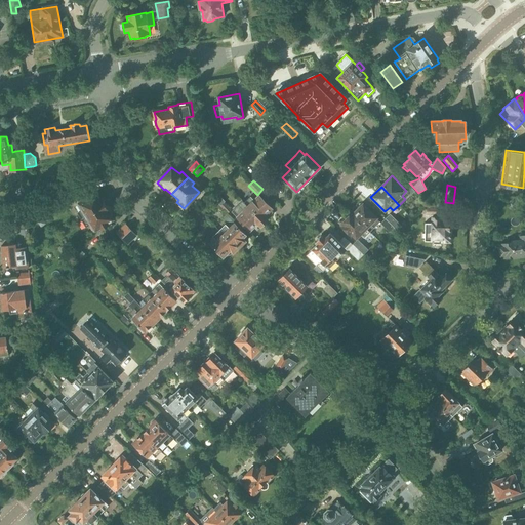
[(77,213),(82,220),(95,212),(106,205),(105,204),(106,202),(104,199),(102,198),(102,197),(99,198),(96,193),(92,195),(90,193),(81,198),(80,197),(71,202),(74,207),(80,204),(83,209),(77,213)]
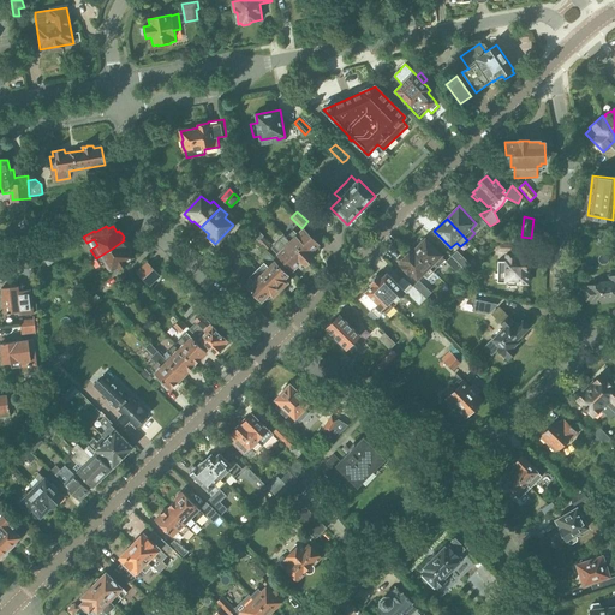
[(310,254),(318,245),(303,228),(297,234),(293,231),(286,238),(310,262),(312,258),(311,255),(310,254)]
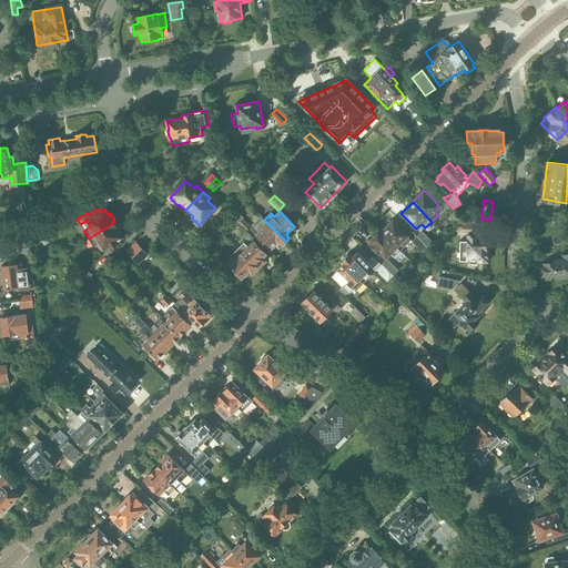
[(38,230),(59,223),(57,215),(46,219),(46,220),(36,223),(38,230)]
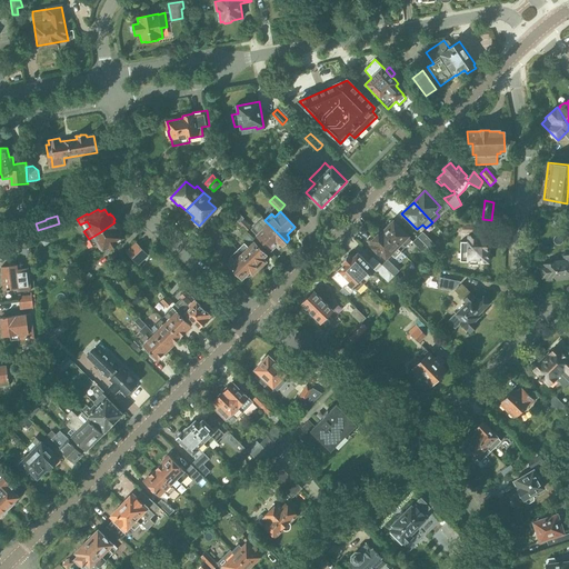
[(251,229),(271,250),(280,242),(281,243),(283,245),(287,242),(265,220),(262,218),(251,229)]
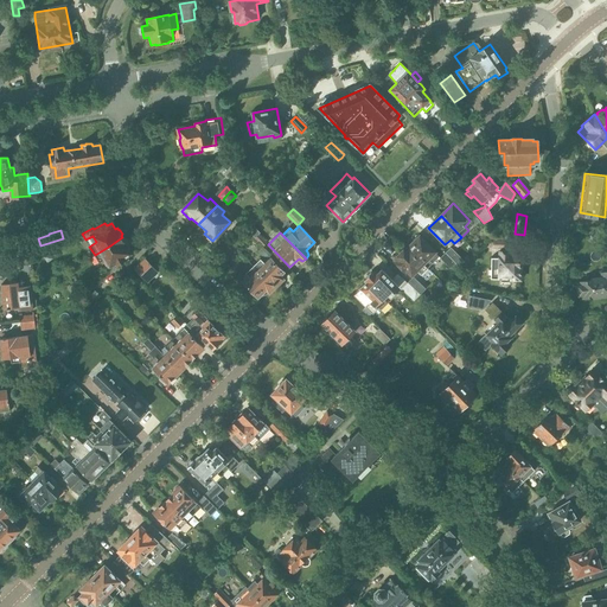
[(255,238),(263,247),(268,243),(260,234),(255,238)]
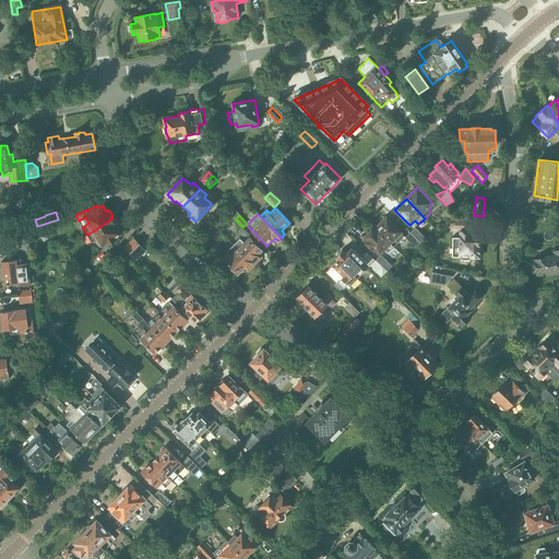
[(376,228),(391,242),(394,246),(405,236),(387,217),(376,228)]
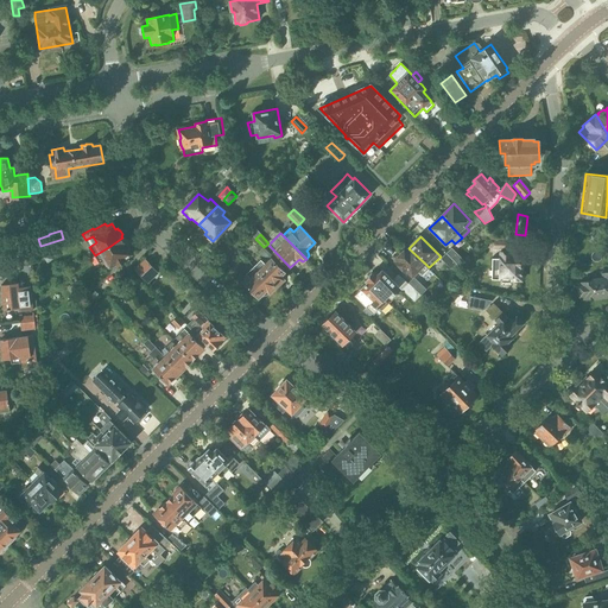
[(124,239),(122,238),(111,246),(95,255),(94,255),(99,264),(107,259),(111,267),(115,265),(116,267),(128,261),(126,258),(131,255),(127,248),(128,247),(127,245),(127,242),(125,239),(124,239)]
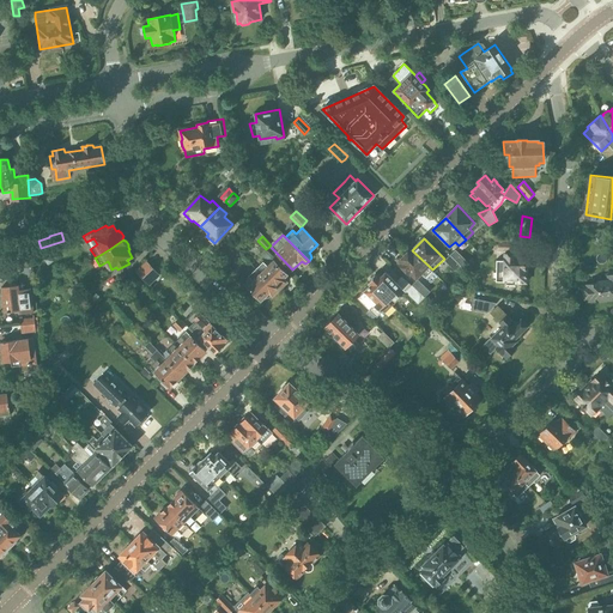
[(495,241),(495,252),(517,253),(517,244),(516,244),(511,243),(511,242),(502,241),(495,241)]
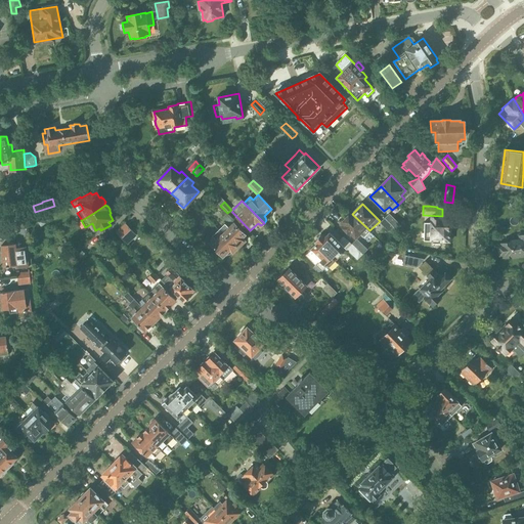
[(205,215),(198,208),(188,217),(195,224),(205,215)]
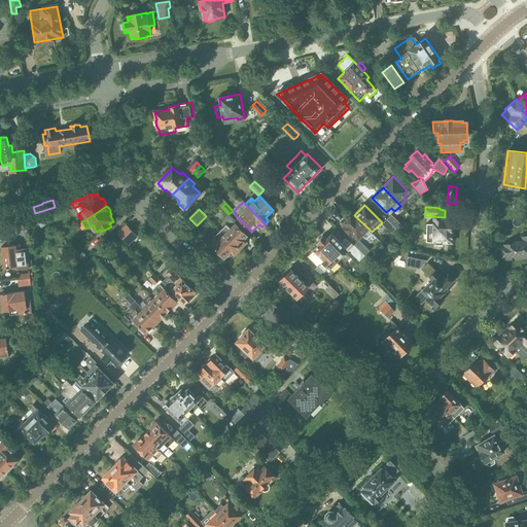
[(236,221),(229,214),(224,218),(230,222),(234,222),(236,221)]
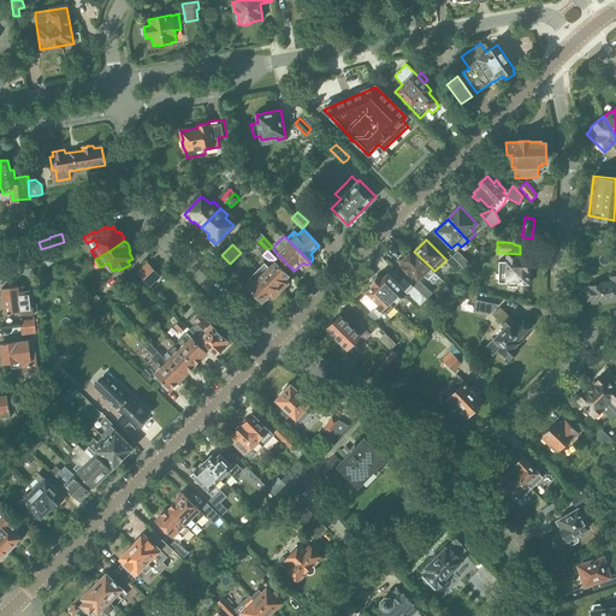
[(431,267),(414,252),(413,250),(401,262),(402,264),(400,266),(410,277),(413,274),(419,280),(422,276),(427,279),(434,272),(431,267)]
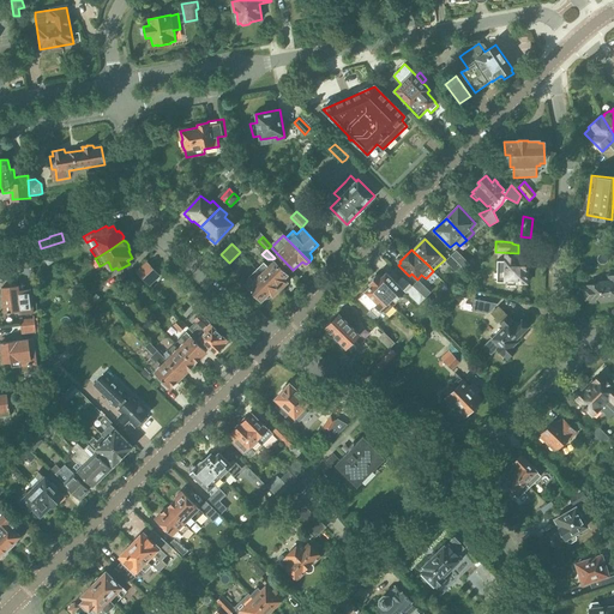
[(456,250),(451,256),(464,270),(470,264),(456,250)]
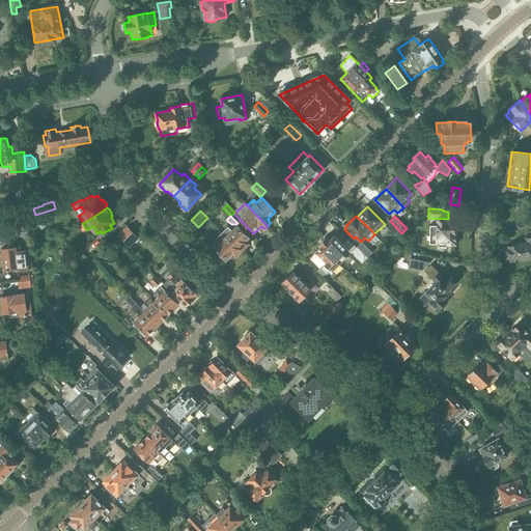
[(430,232),(430,245),(438,245),(438,242),(447,243),(447,245),(456,245),(456,226),(447,225),(447,220),(438,220),(438,232),(430,232)]
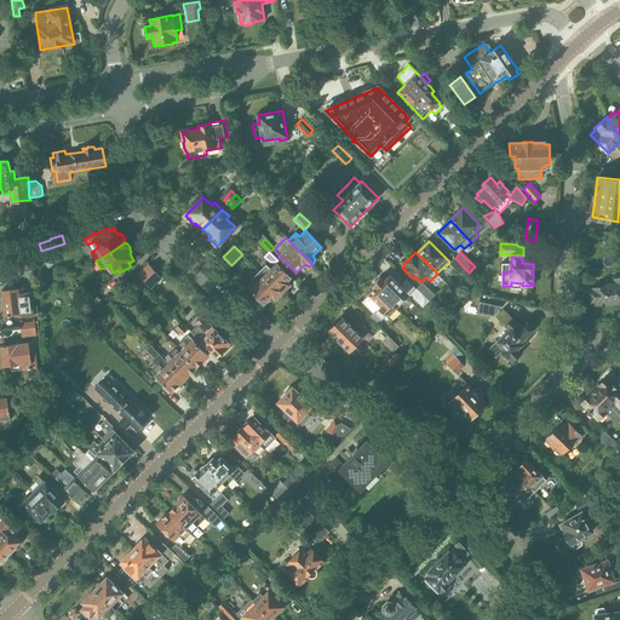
[(469,273),(455,258),(449,264),(464,277),(469,273)]
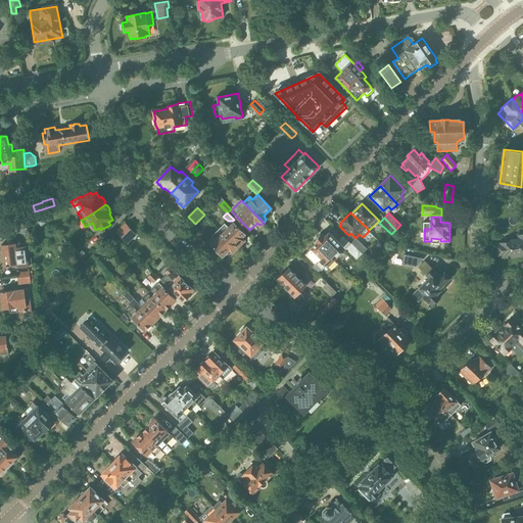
[(225,224),(219,230),(230,240),(232,238),(239,246),(245,240),(242,237),(245,235),(233,223),(228,228),(225,224)]
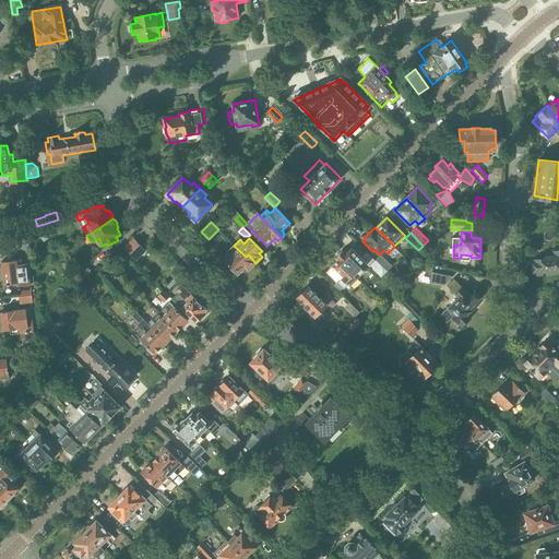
[(145,250),(134,239),(125,248),(135,260),(145,250)]
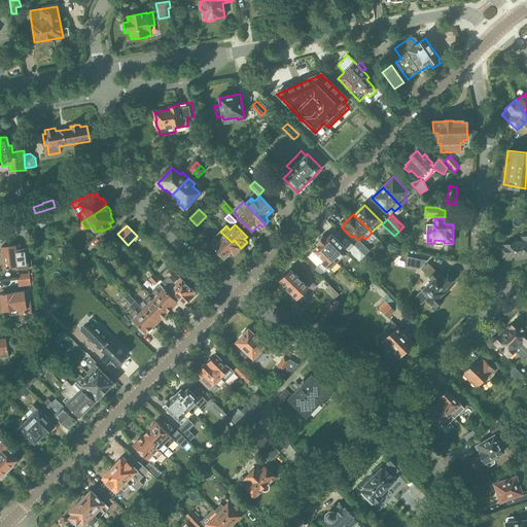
[(232,242),(220,232),(209,242),(225,258),(232,252),(235,254),(241,248),(234,240),(232,242)]
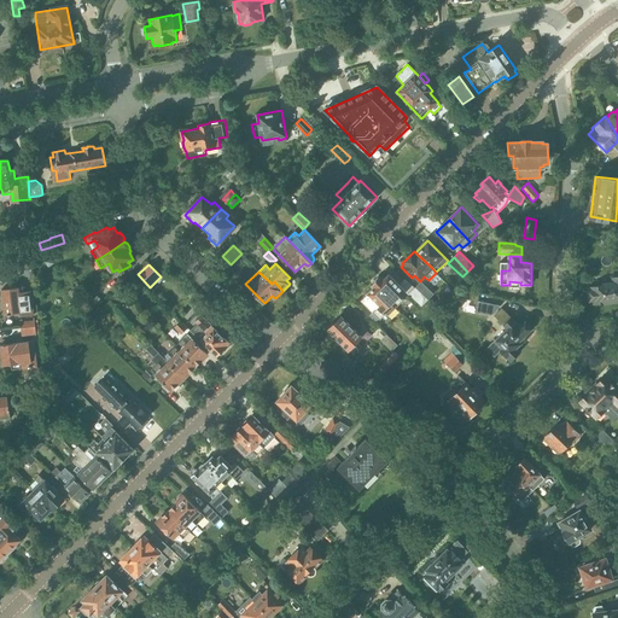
[(373,286),(396,308),(404,301),(402,297),(407,292),(389,274),(382,280),(380,279),(373,286)]
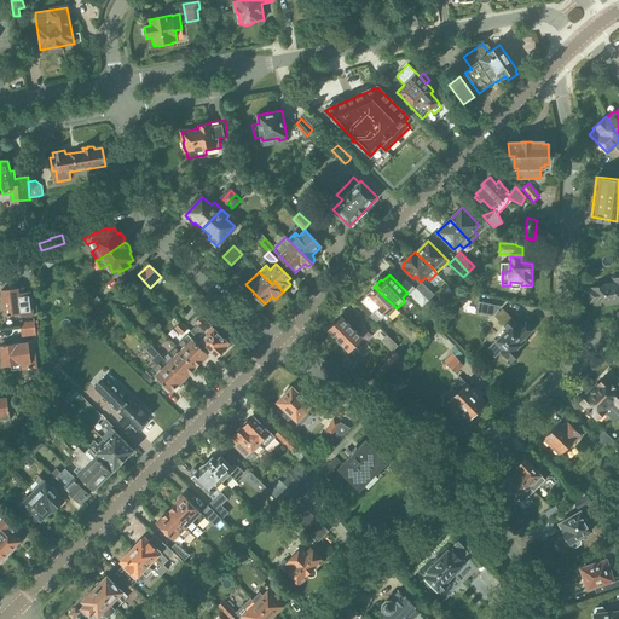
[(615,283),(593,288),(594,294),(590,294),(591,302),(595,301),(596,305),(618,301),(618,276),(614,277),(615,283)]
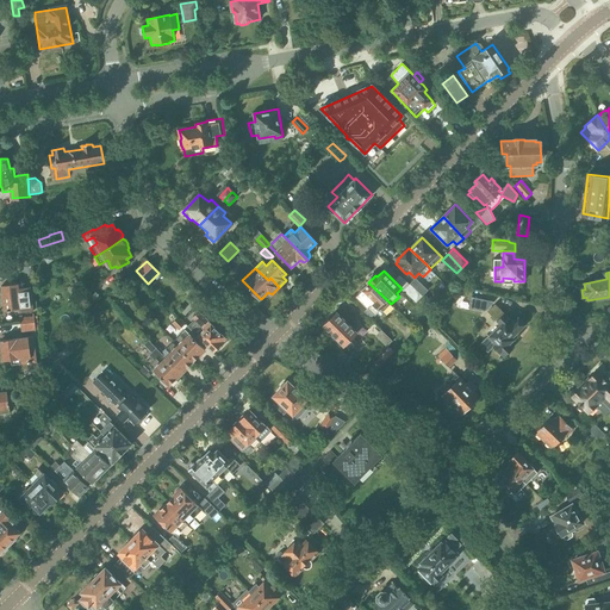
[(416,278),(410,284),(423,296),(429,291),(416,278)]
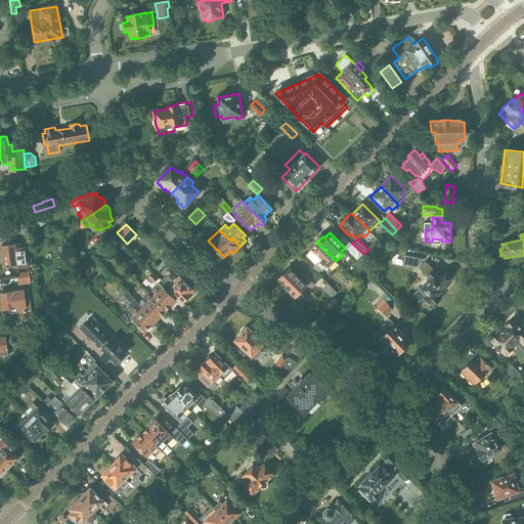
[(329,268),(336,261),(316,243),(309,250),(311,251),(307,255),(322,269),(326,265),(329,268)]
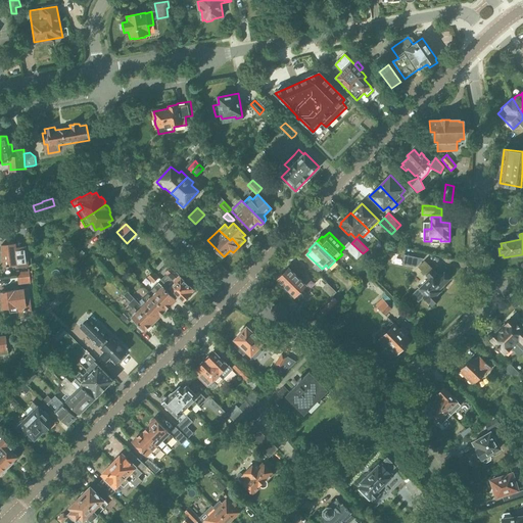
[(4,267),(17,265),(18,268),(30,267),(27,246),(16,247),(16,243),(1,245),(4,267)]
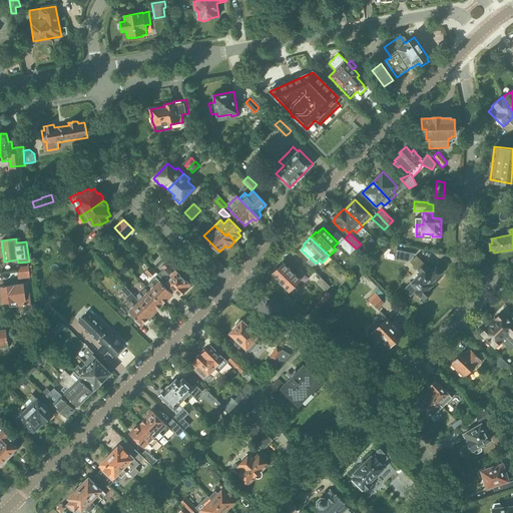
[(345,238),(340,244),(350,254),(356,248),(345,238)]
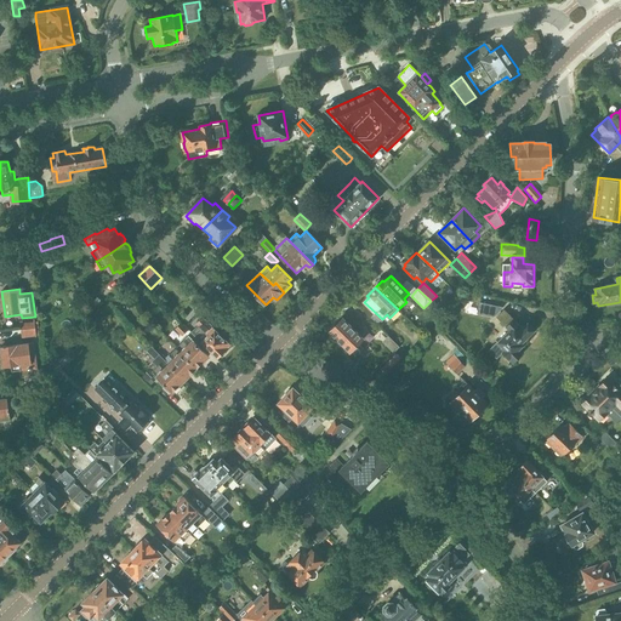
[(482,295),(471,292),(469,301),(480,303),(482,295)]
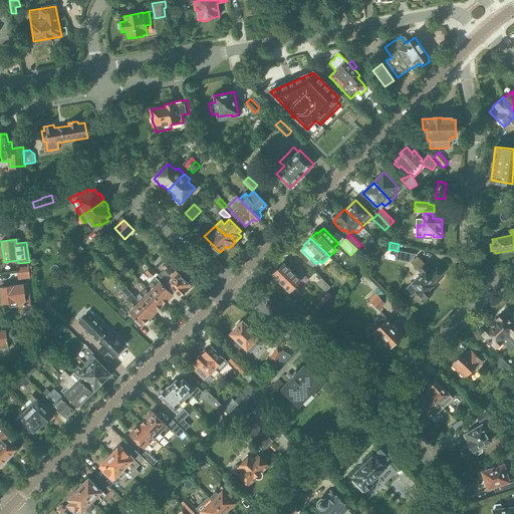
[(78,259),(86,251),(80,245),(72,253),(78,259)]
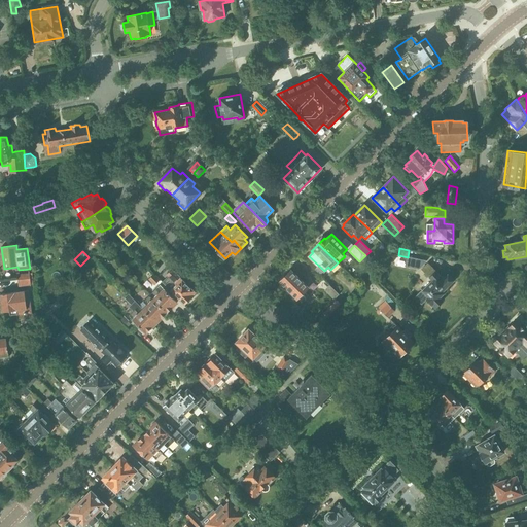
[(444,278),(428,262),(422,270),(433,280),(416,296),(422,304),(426,299),(435,309),(444,301),(441,297),(444,293),(443,292),(454,280),(448,274),(444,278)]
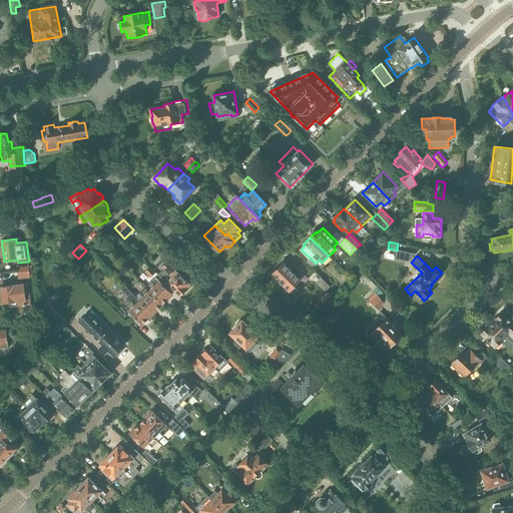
[(164,269),(158,275),(179,296),(181,295),(181,296),(183,296),(186,293),(186,291),(185,291),(191,285),(183,278),(185,276),(183,274),(181,276),(168,263),(163,268),(164,269)]
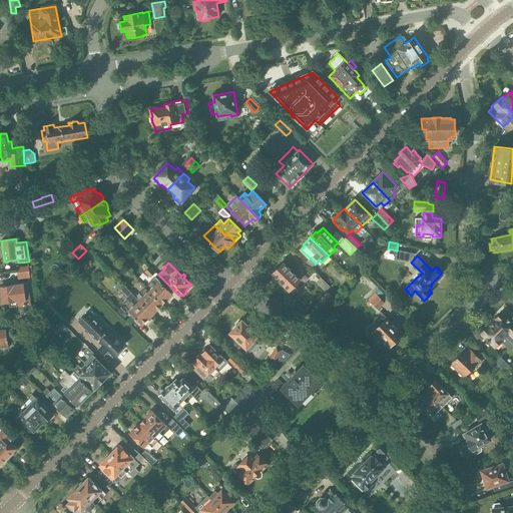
[(288,290),(289,290),(294,295),(301,289),(296,284),(301,280),(284,263),(278,270),(277,269),(273,272),(275,273),(273,274),(277,278),(275,280),(287,291),(288,290)]
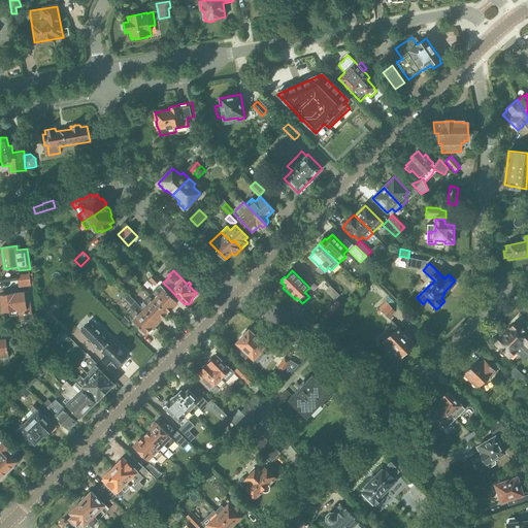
[(149,279),(155,286),(161,281),(155,274),(149,279)]
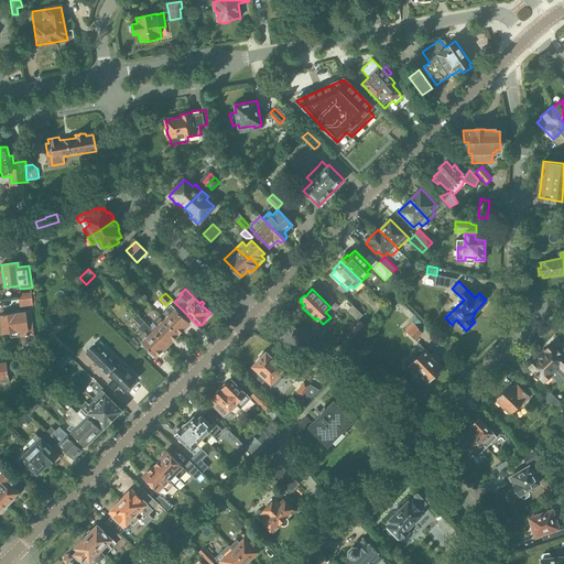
[(362,315),(354,306),(348,311),(357,320),(362,315)]
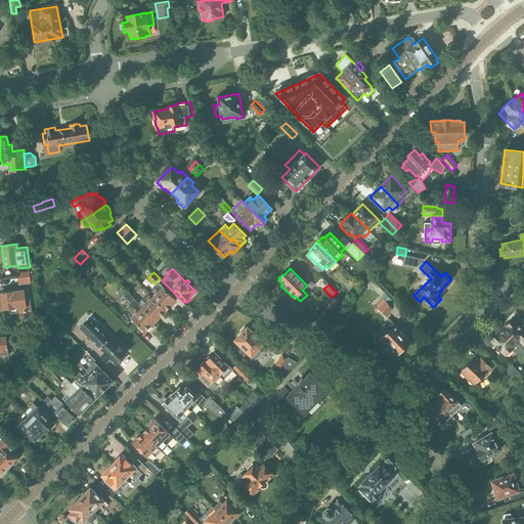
[(155,299),(167,310),(176,300),(163,287),(159,291),(155,288),(149,293),(155,299)]
